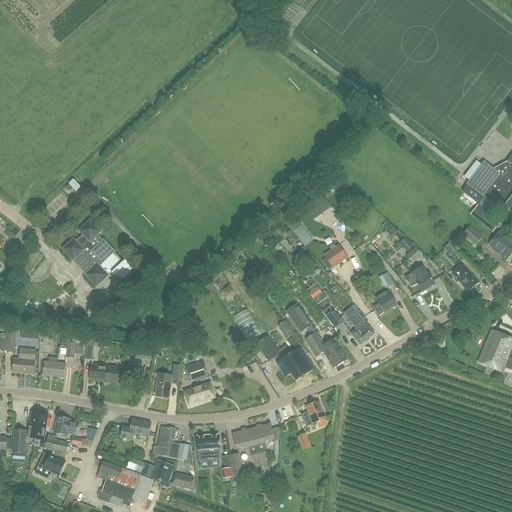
[(511,156),(507,162),(509,164),(510,163),(511,164),(503,176),(484,162),(462,191),(479,204),(485,197),(495,206),(498,203),(511,213),(511,156)]
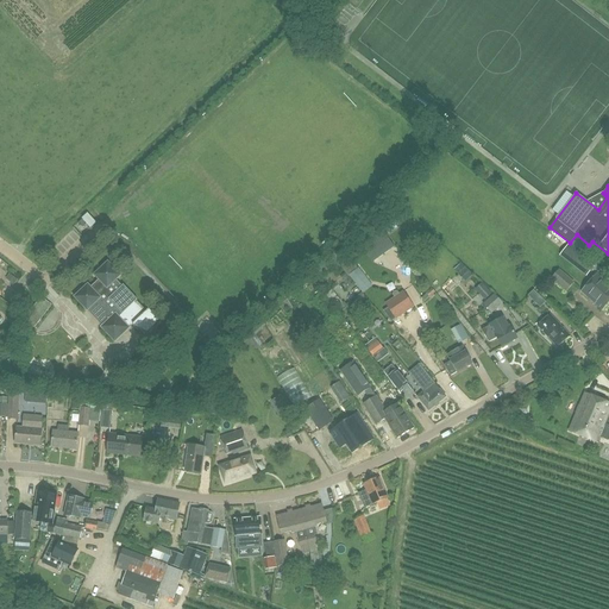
[(94,214),(88,218),(92,226),(99,223),(94,214)]
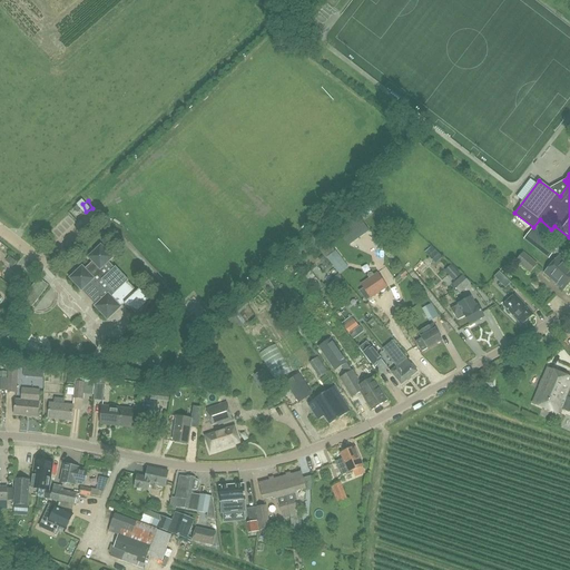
[(540,219),(534,227),(546,236),(551,228),(540,219)]
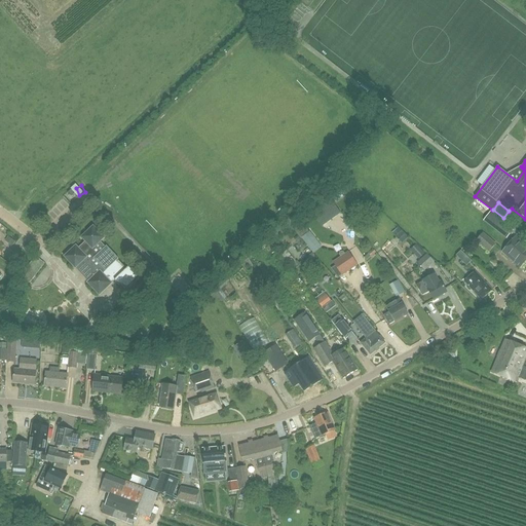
[(483,221),(505,238),(514,228),(491,211),(483,221)]
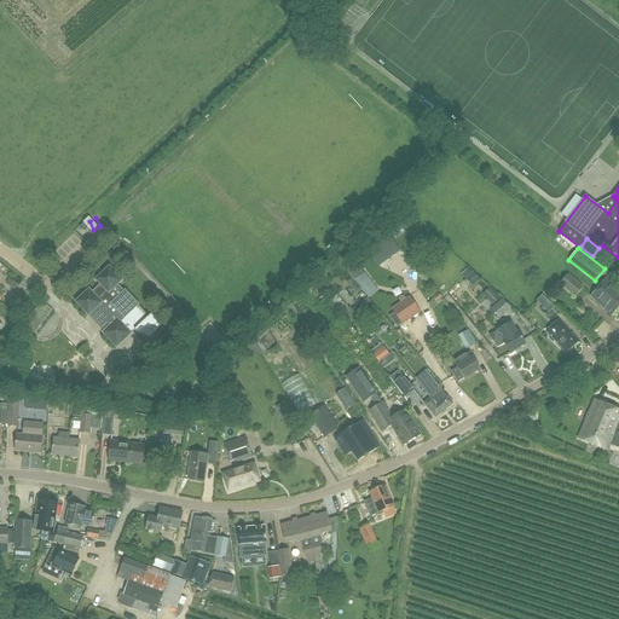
[(75,302),(88,317),(93,312),(108,328),(103,333),(116,348),(132,334),(137,329),(150,341),(165,328),(151,314),(149,317),(139,307),(140,306),(126,290),(125,291),(119,285),(123,281),(110,266),(96,279),(100,285),(92,293),(90,289),(75,302)]
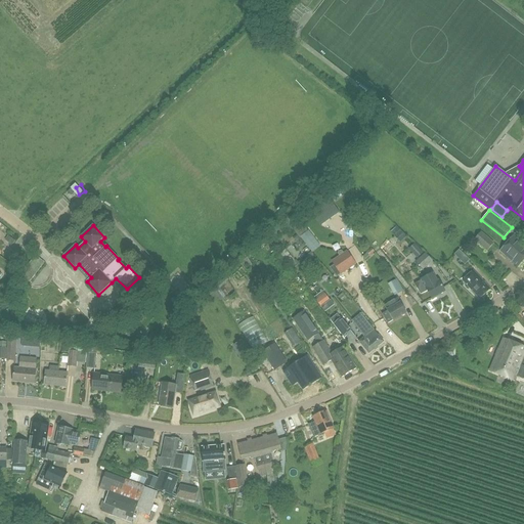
[(400,230),(394,235),(400,243),(401,241),(406,236),(400,230)]
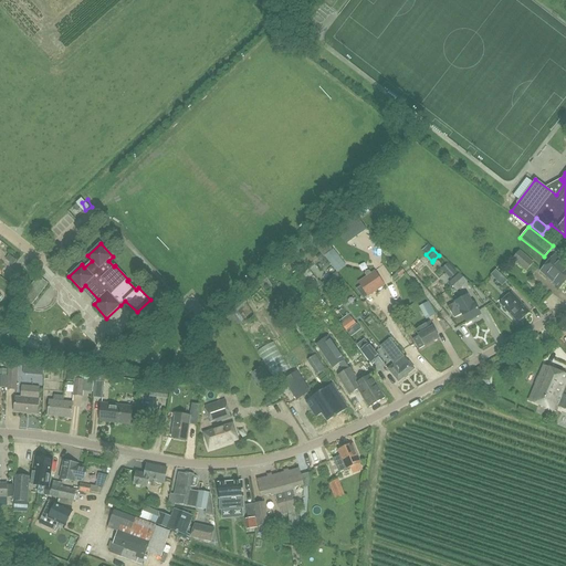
[(534,263),(520,250),(512,259),(526,271),(534,263)]
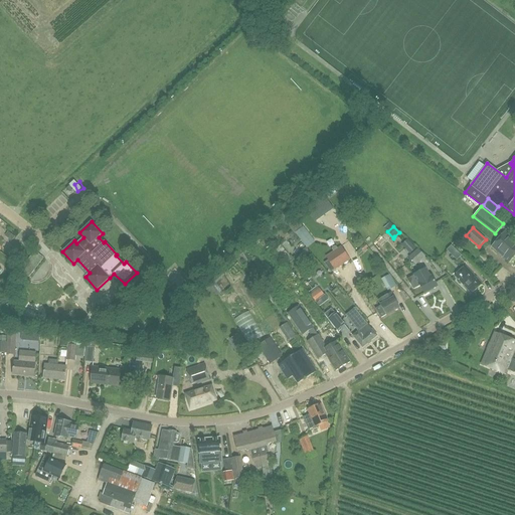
[(268,236),(275,230),(272,228),(266,234),(268,236)]
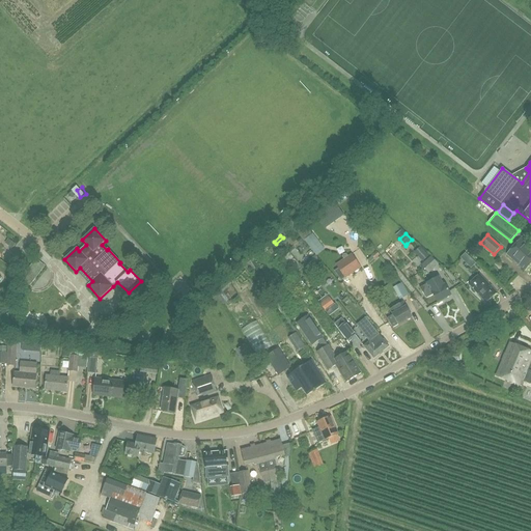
[(305,240),(316,255),(322,251),(310,235),(305,240)]
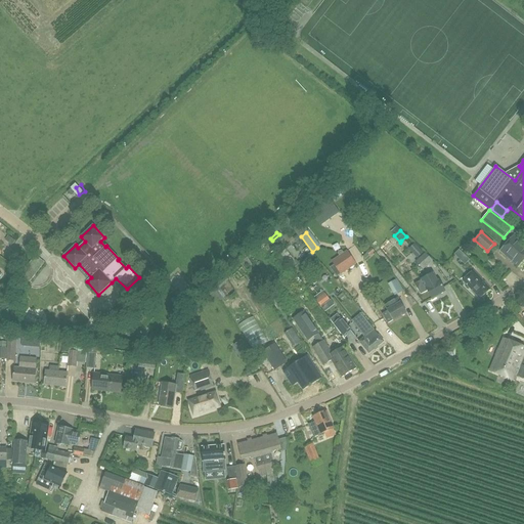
[(11,246),(15,241),(8,235),(4,239),(11,246)]
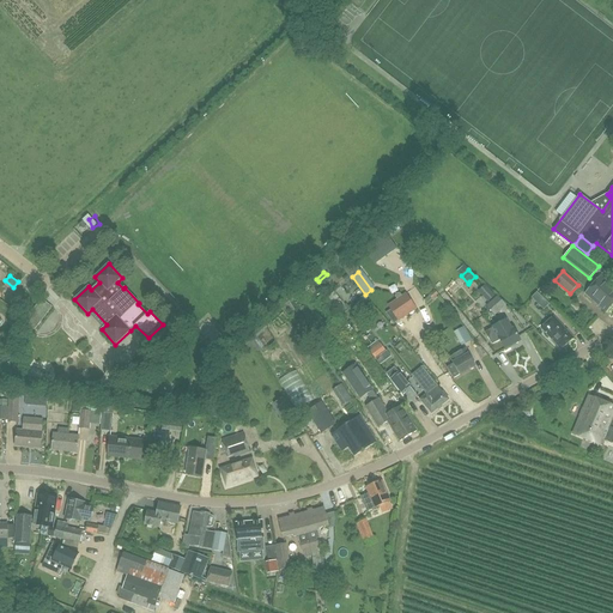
[(586,293),(606,313),(612,303),(612,286),(601,275),(586,293)]
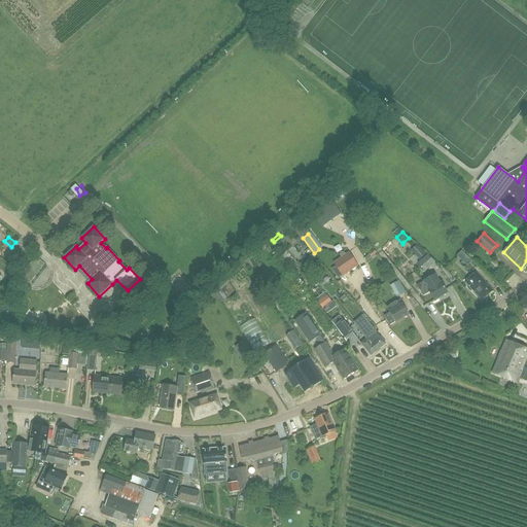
[(425,254),(417,245),(412,250),(419,259),(421,257),(425,254)]
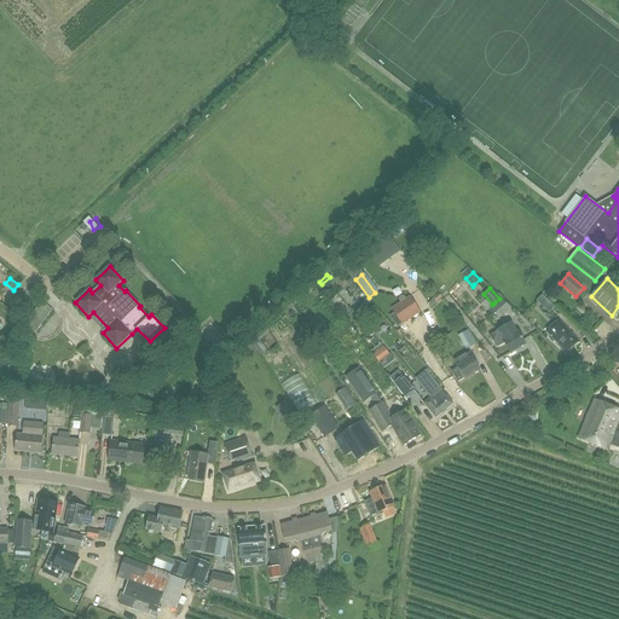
[(398,328),(421,312),(410,295),(405,299),(404,296),(398,300),(400,302),(391,308),(394,313),(389,316),(398,328)]
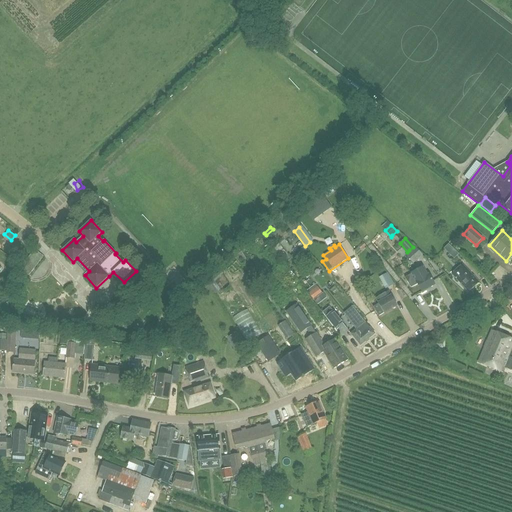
[(413,264),(423,254),(415,246),(414,248),(413,247),(409,250),(410,251),(406,256),(413,264)]
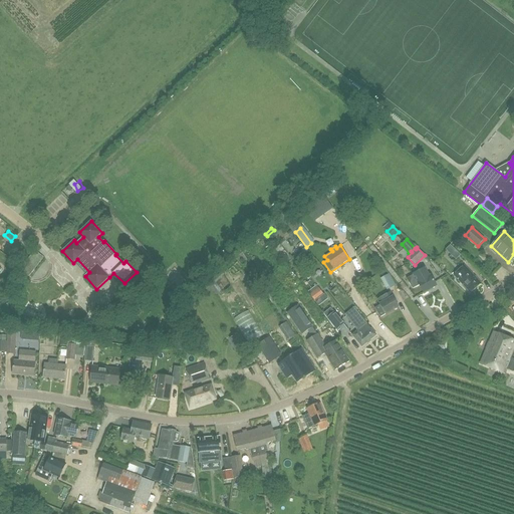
[(306,249),(297,256),(299,259),(308,252),(306,249)]
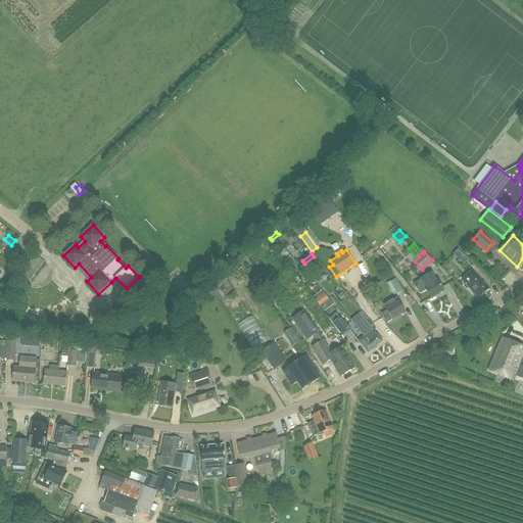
[(469,259),(462,253),(458,257),(465,264),(469,259)]
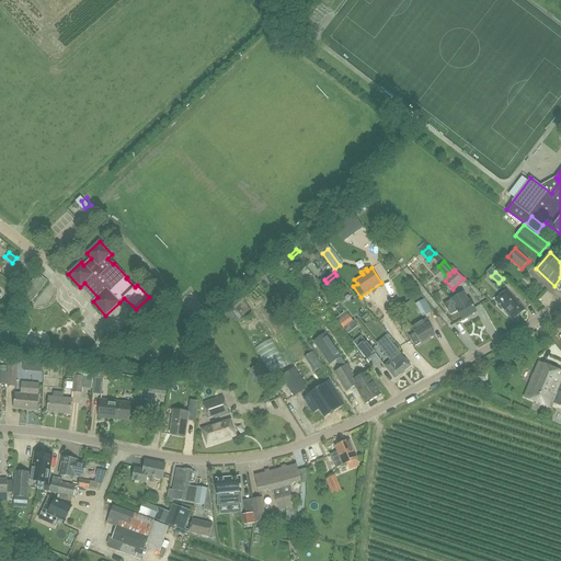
[(47,282),(38,274),(22,295),(31,302),(47,282)]
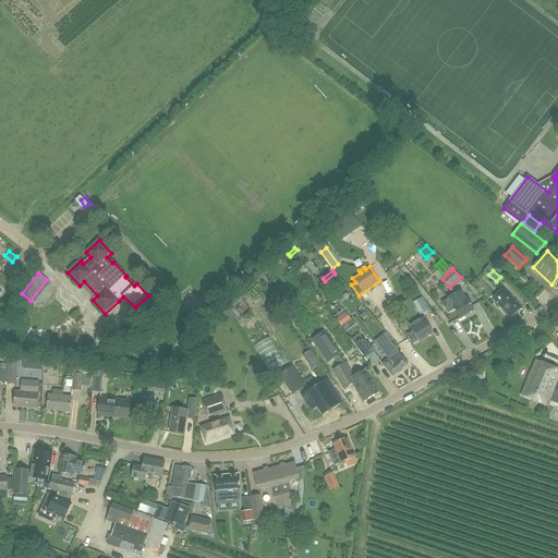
[(497,294),(493,299),(510,318),(522,307),(504,288),(497,294)]
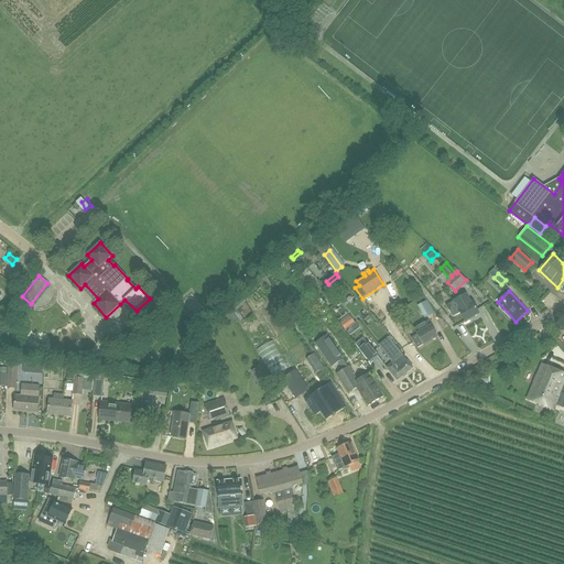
[(465,295),(454,301),(459,311),(458,311),(465,322),(479,314),(473,303),(470,304),(465,295)]
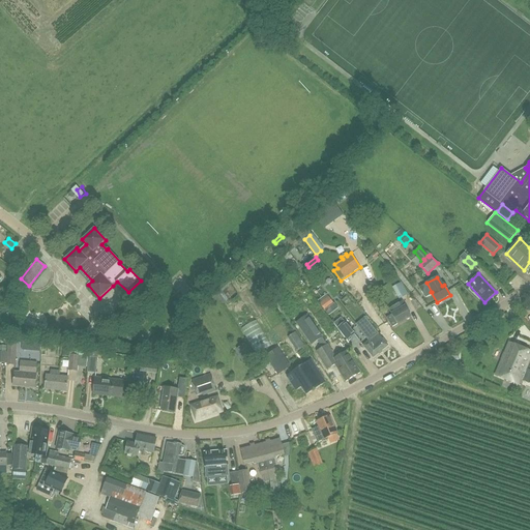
[(408,293),(402,282),(392,287),(399,298),(408,293)]
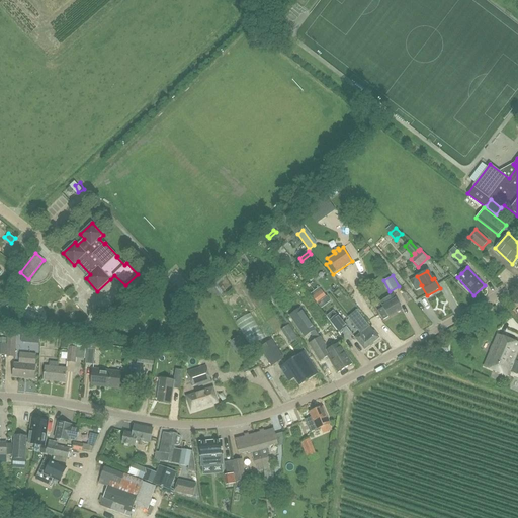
[(212,288),(218,296),(223,293),(218,284),(212,288)]
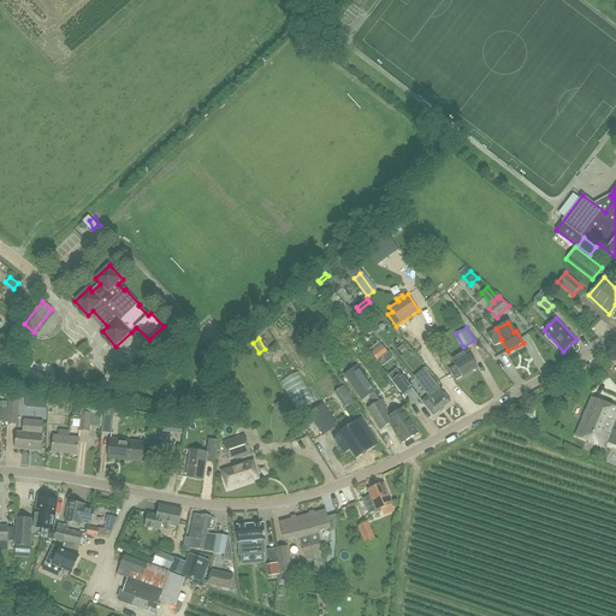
[(377,361),(388,354),(381,345),(371,354),(377,361)]
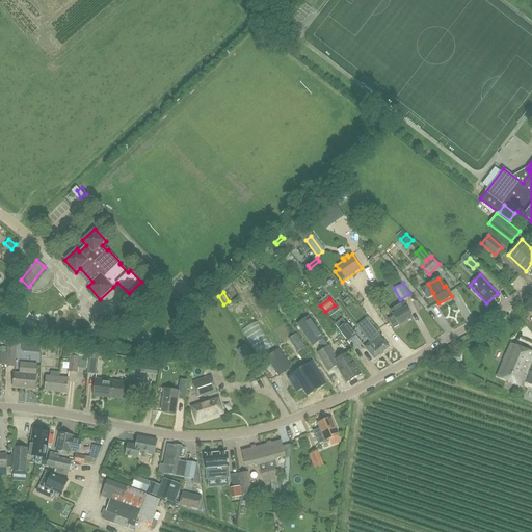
[(404,302),(391,310),(394,316),(389,319),(394,328),(399,325),(413,318),(404,302)]
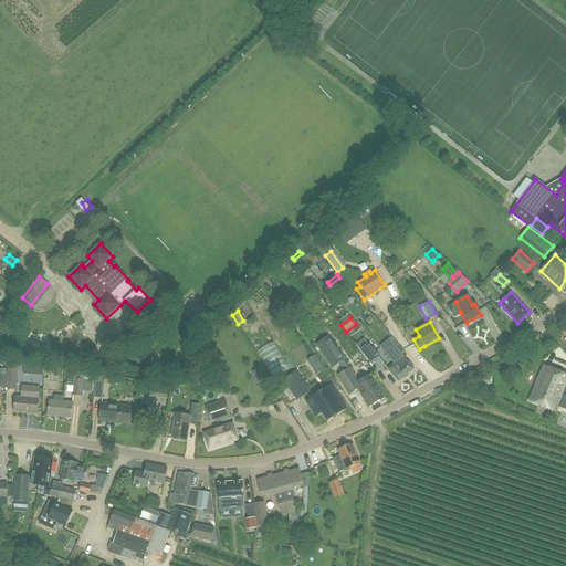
[(344,360),(328,336),(316,345),(333,368),(338,365),(344,371),(348,368),(344,360)]
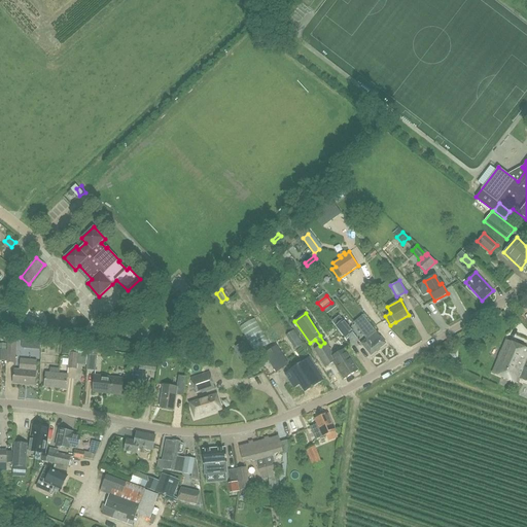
[(386,344),(376,331),(366,319),(357,327),(366,340),(361,344),(372,355),(386,344)]
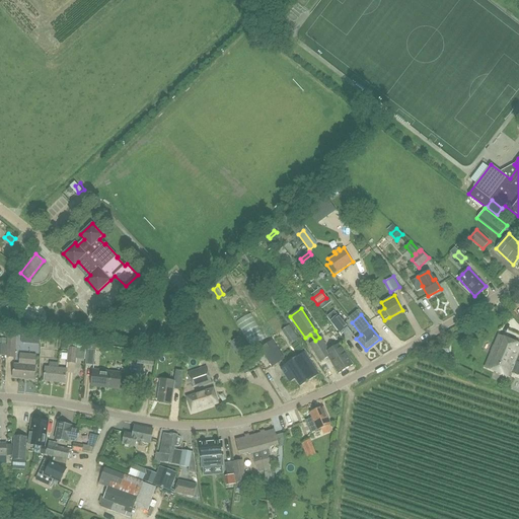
[(348,327),(338,315),(330,321),(340,332),(348,327)]
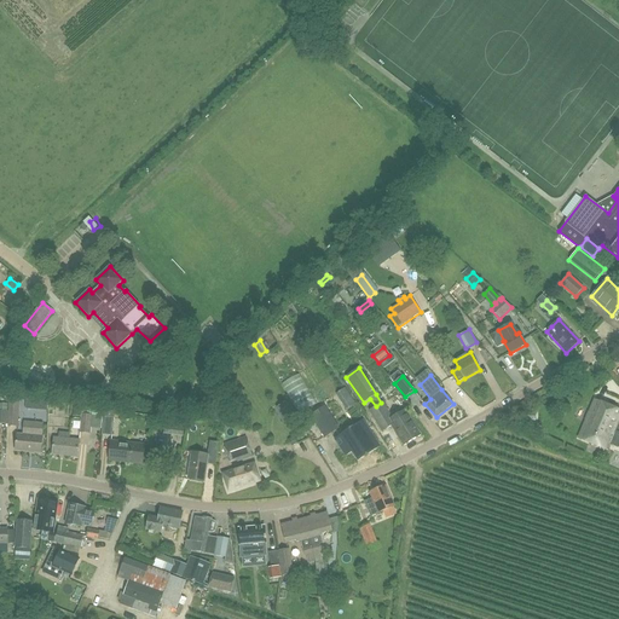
[(105,400),(116,391),(111,386),(100,395),(105,400)]
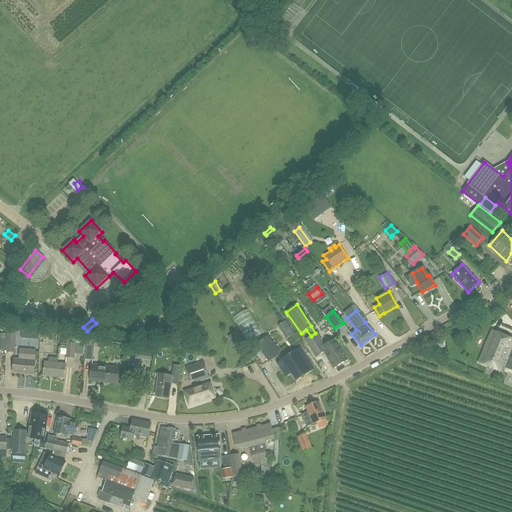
[(16,341),(16,330),(12,330),(7,330),(7,340),(6,350),(6,353),(11,353),(15,353),(16,341)]
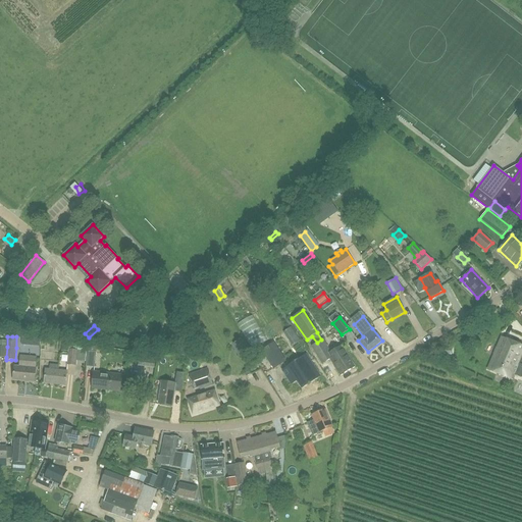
[(521,355),(521,347),(501,337),(487,370),(512,379),(514,375),(521,377),(521,361),(521,365),(519,364),(521,355)]
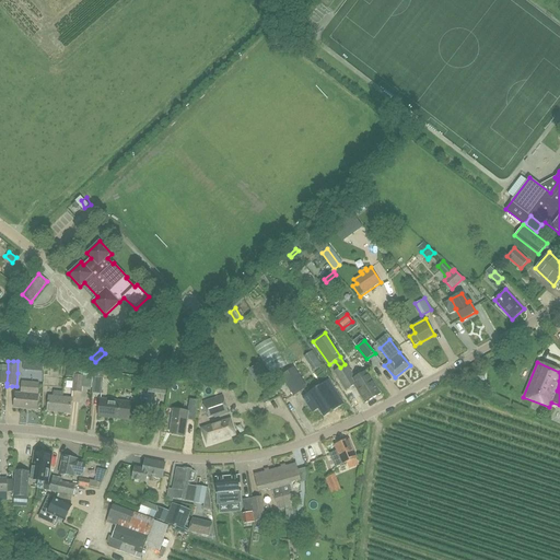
[(381,394),(366,371),(354,377),(346,363),(345,364),(340,368),(334,372),(346,392),(354,385),(365,404),(381,394)]
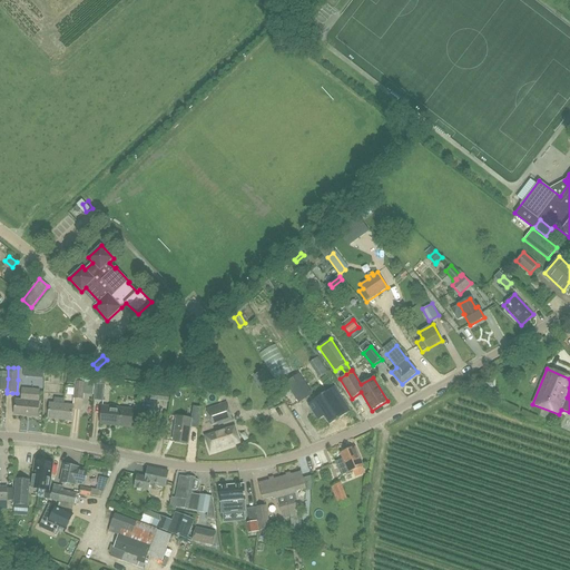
[(298,373),(285,382),(298,403),(313,394),(298,373)]
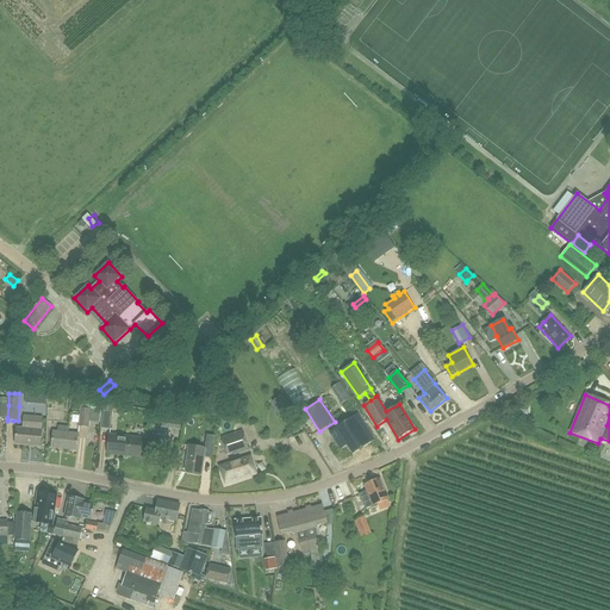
[(81,402),(79,427),(89,428),(91,422),(99,423),(101,410),(100,410),(100,404),(81,402)]
